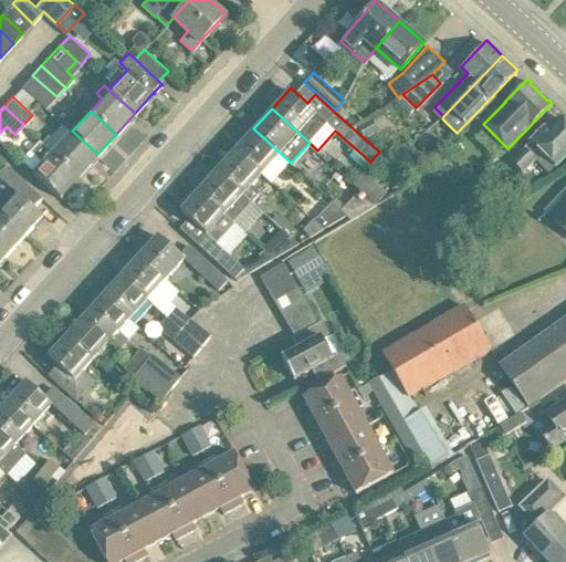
[(535,157),(548,169),(554,163),(555,164),(565,153),(565,121),(561,115),(547,128),(544,124),(530,138),(511,158),(522,170),(535,157)]
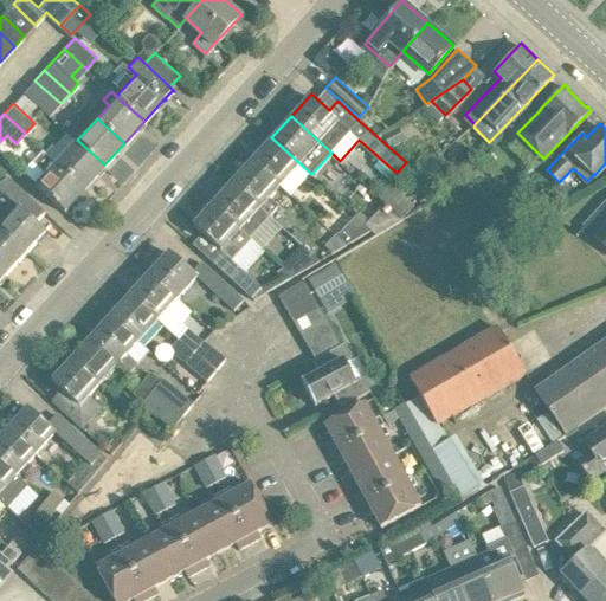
[(65,130),(46,152),(85,186),(104,165),(77,140),(65,130)]
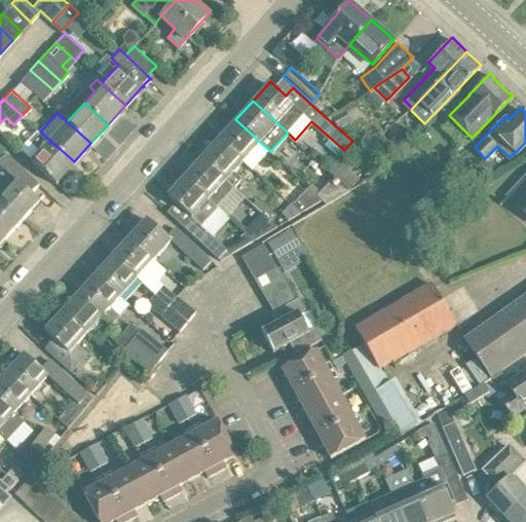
[(259,141),(235,119),(219,138),(242,159),(259,141)]
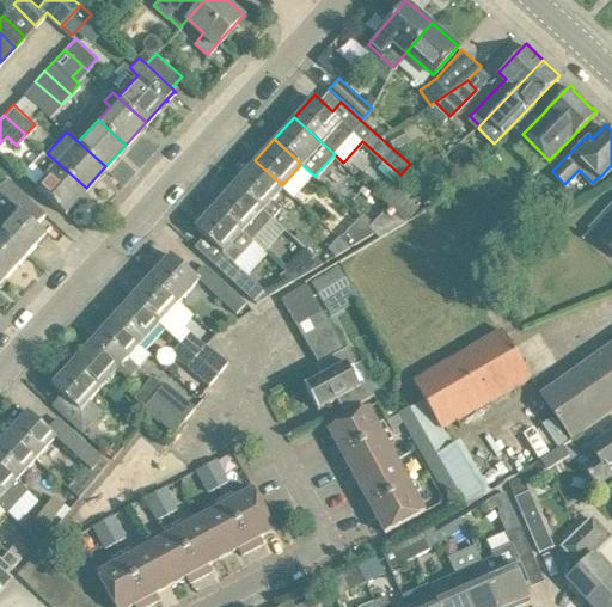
[(86,188),(47,153),(43,149),(32,161),(48,175),(37,186),(66,213),(67,212),(66,210),(75,198),(79,202),(81,202),(91,192),(86,188)]
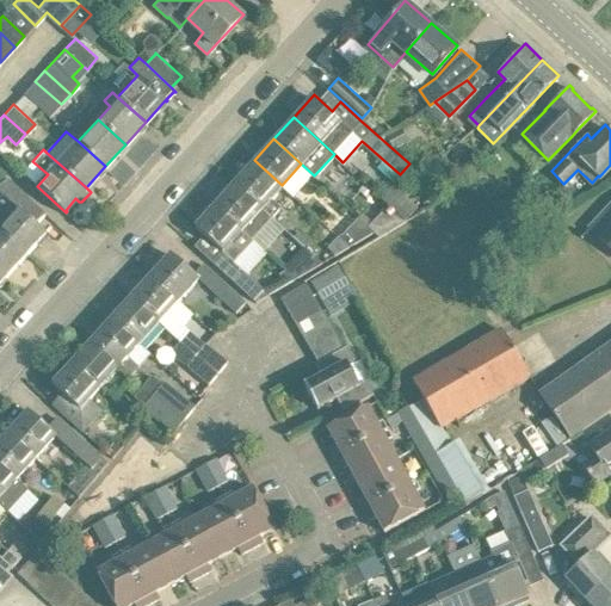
[(282,185),(254,160),(235,181),(271,215),(281,205),(271,197),(282,185)]
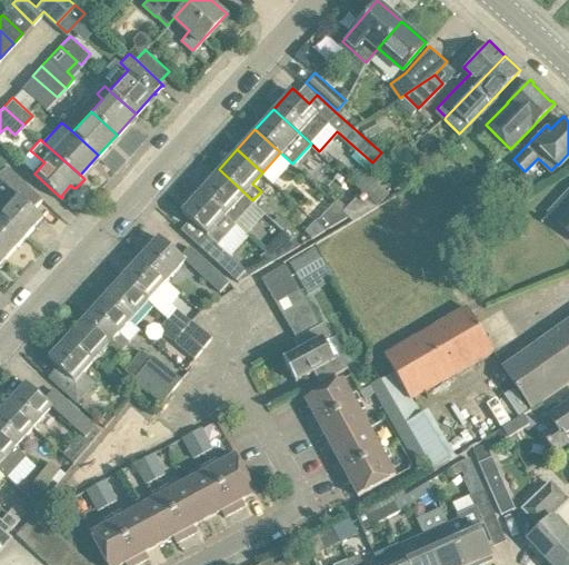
[(0,214),(25,236),(42,216),(33,207),(42,197),(7,165),(0,171),(0,179),(2,182),(0,185),(0,214)]
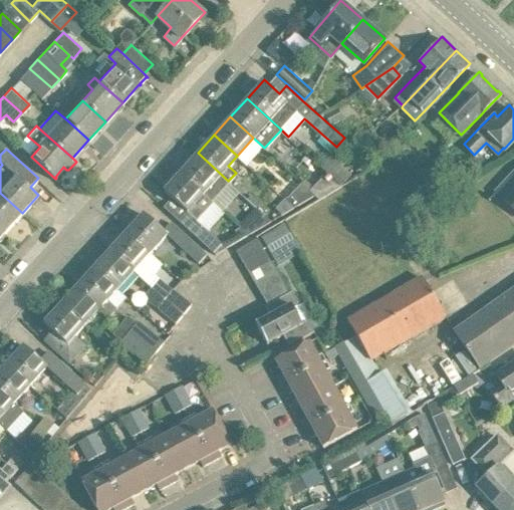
[(181,171),(204,192),(212,200),(228,181),(198,153),(181,171)]
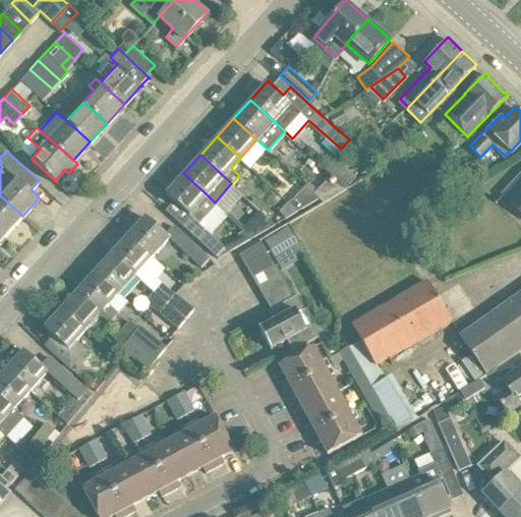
[(325,167),(331,173),(345,186),(356,175),(335,155),(325,167)]
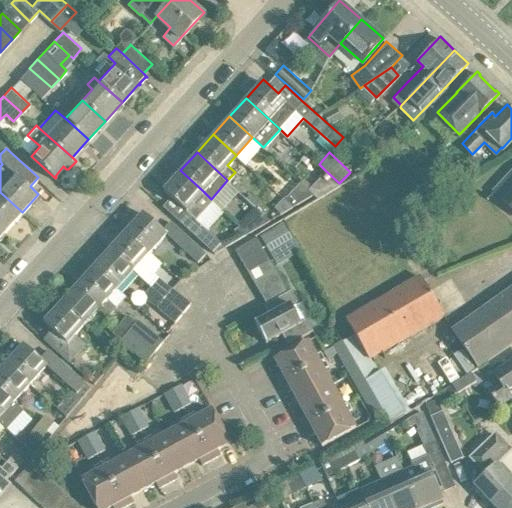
[(511,169),(498,184),(494,189),(511,205),(511,169)]
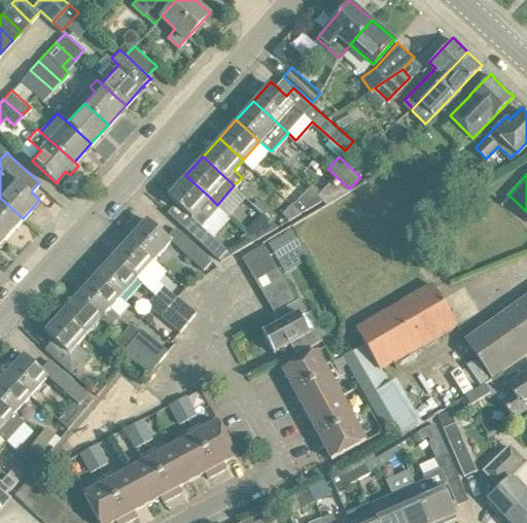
[(185,175),(184,176),(180,175),(175,181),(176,185),(168,195),(196,219),(187,229),(219,257),(227,248),(202,224),(218,206),(217,205),(209,197),(185,175)]
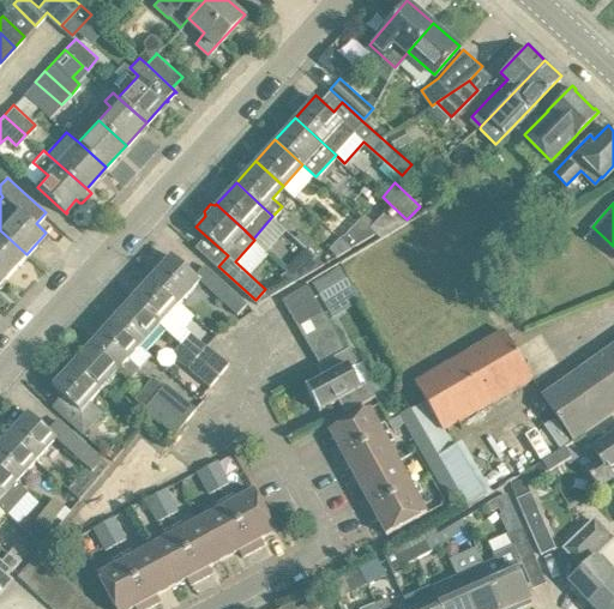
[(377,230),(375,231),(380,235),(407,219),(390,204),(369,224),(377,230)]
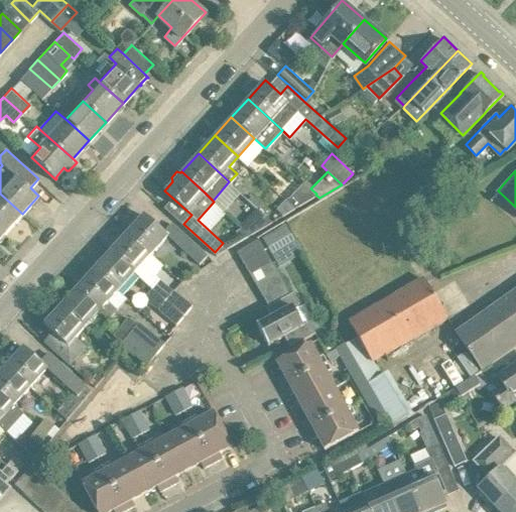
[(289,196),(298,205),(315,195),(316,194),(310,188),(302,181),(289,196)]
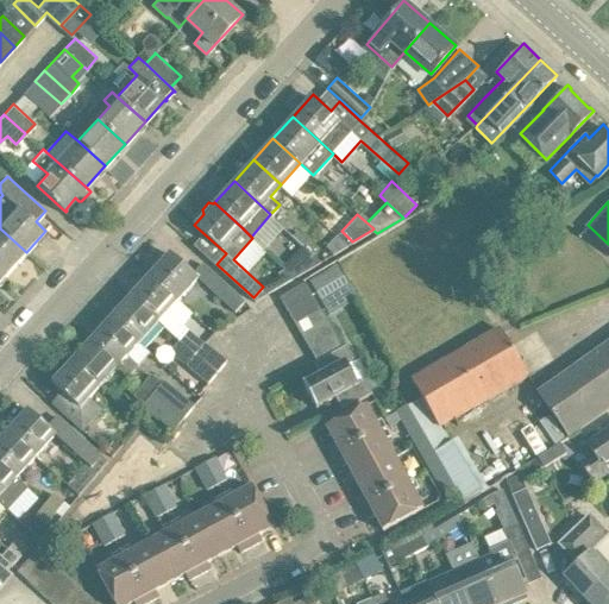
[(0,268),(6,274),(26,252),(0,228),(0,268)]
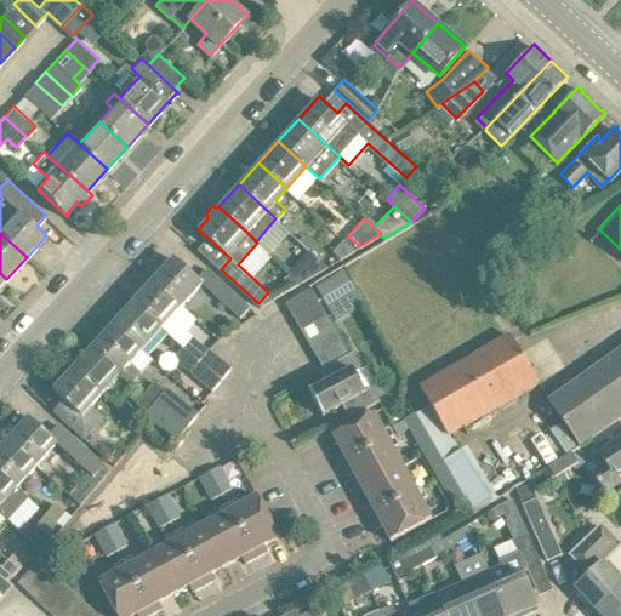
[(332,250),(341,257),(354,249),(342,239),(332,250)]
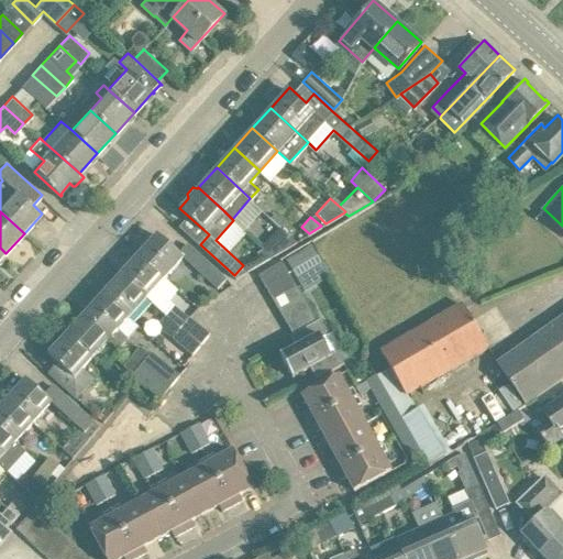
[(183,255),(174,247),(157,232),(139,252),(164,275),(183,255)]
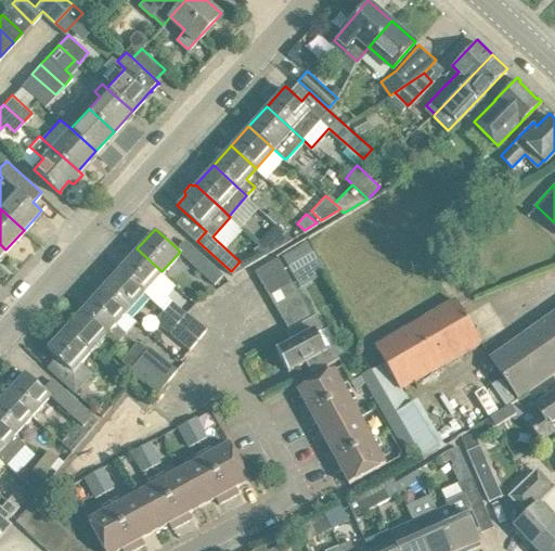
[(307,239),(282,254),(292,270),(317,256),(307,239)]
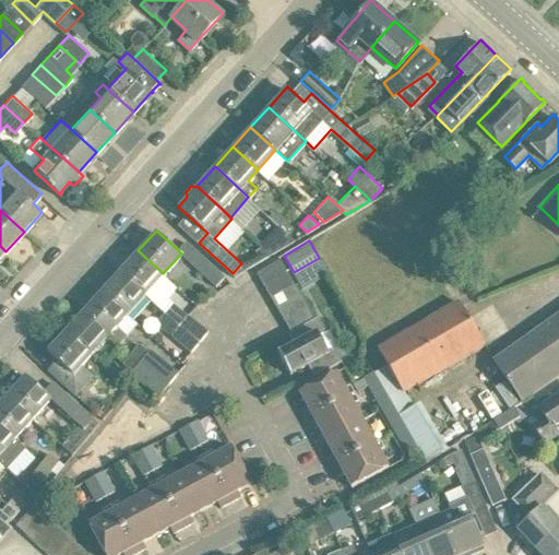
[(257,251),(245,258),(250,266),(268,255),(261,245),(254,248),(257,251)]
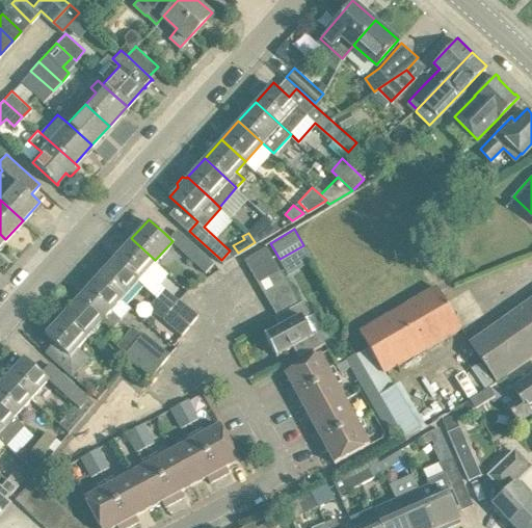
[(138,279),(155,260),(131,238),(114,257),(138,279)]
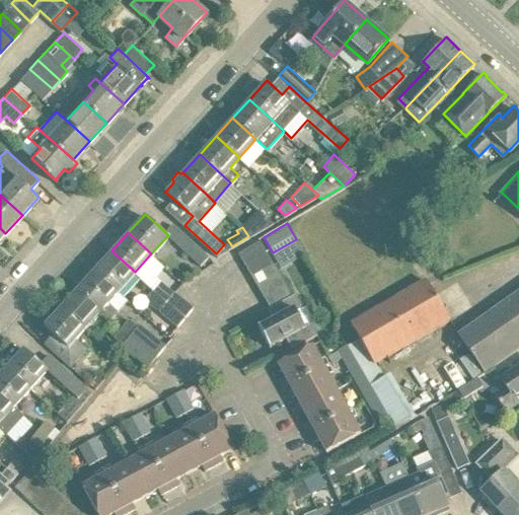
[(191,238),(182,247),(201,264),(209,255),(191,238)]
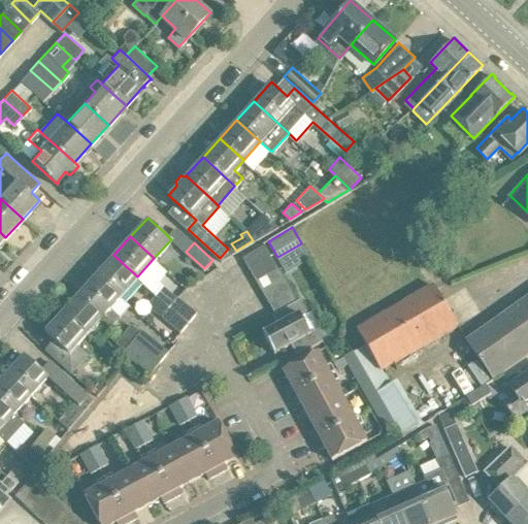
[(250,267),(270,254),(264,242),(242,256),(250,267)]
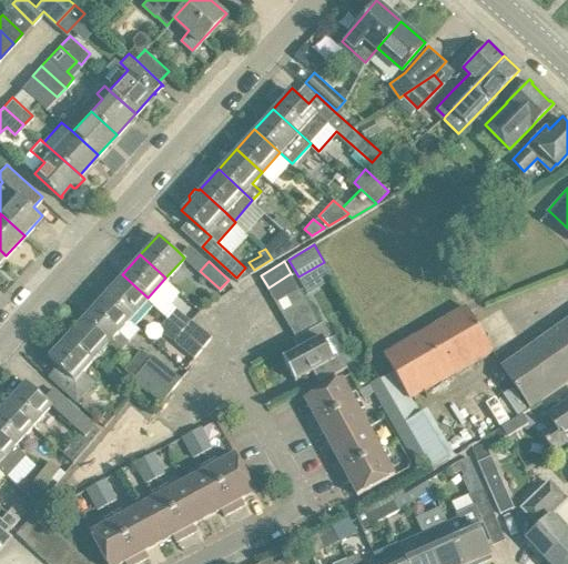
[(275,299),(298,285),(291,273),(269,288),(275,299)]
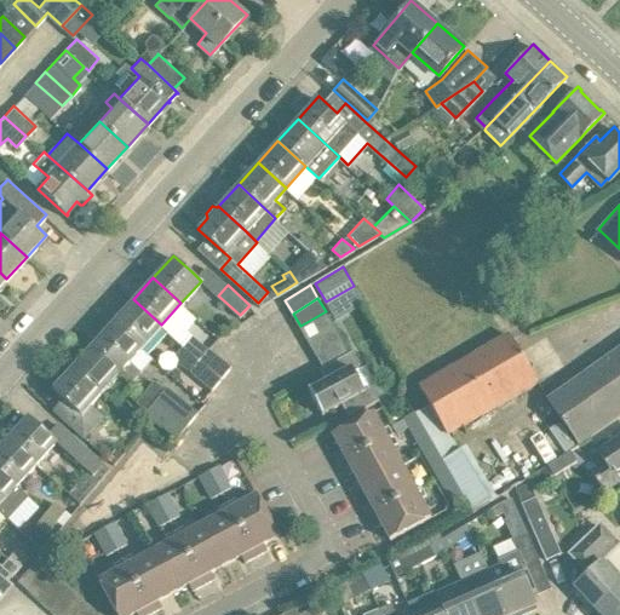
[(161,325),(133,299),(113,322),(142,346),(161,325)]
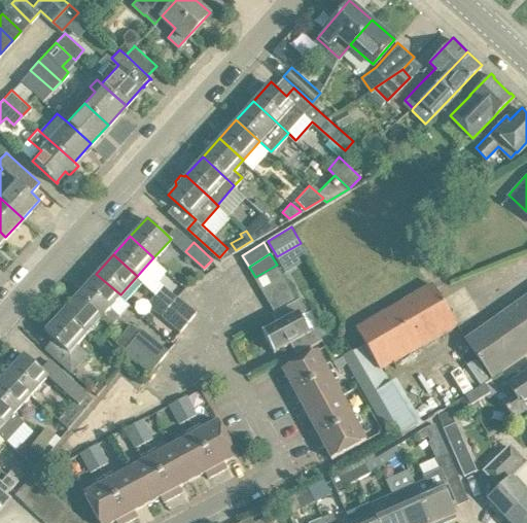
[(277,265),(255,277),(261,288),(283,276),(277,265)]
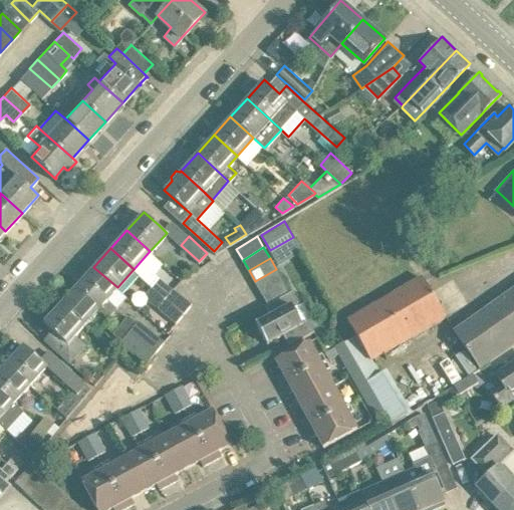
[(116,306),(107,298),(117,287),(93,267),(77,285),(100,305),(110,313),(116,306)]
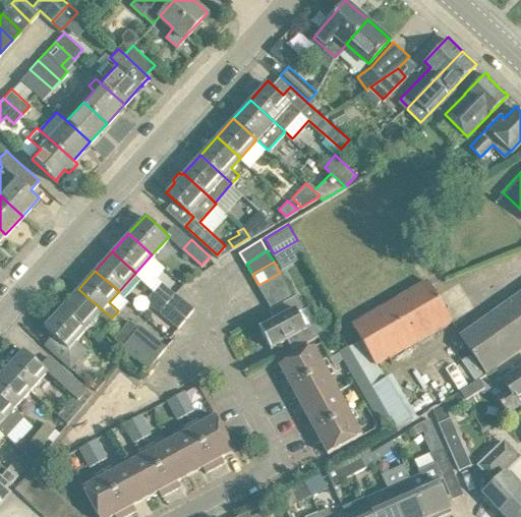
[(258,285),(265,296),(286,284),(280,273),(258,285)]
